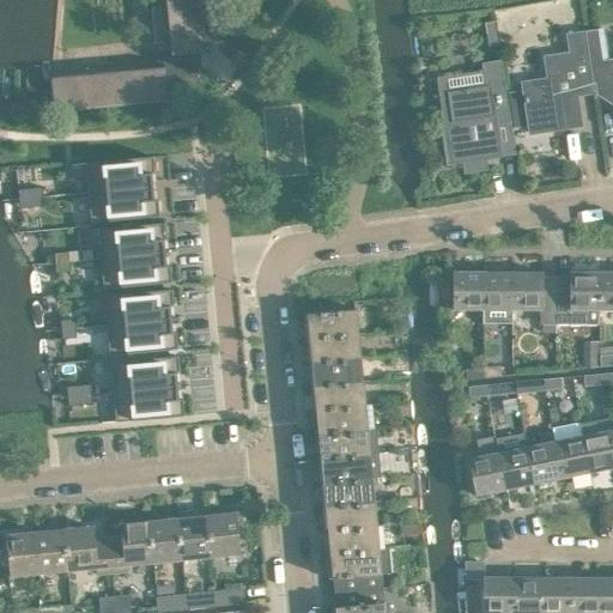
[(66,77),(53,78),(56,109),(165,99),(163,85),(202,82),(201,73),(201,71),(199,52),(208,50),(202,0),(150,0),(157,53),(158,65),(65,73),(66,77)]
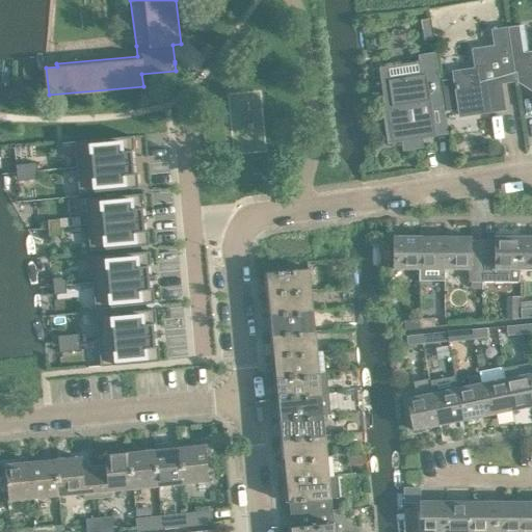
[(429,18),(420,19),(423,41),(432,38),(429,18)]
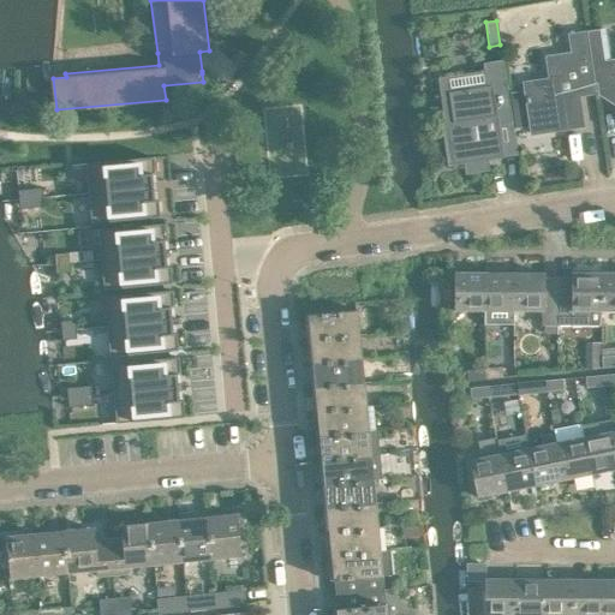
[(614,60),(610,61),(605,30),(586,34),(595,83),(596,83),(597,94),(614,91),(614,100),(614,60)]
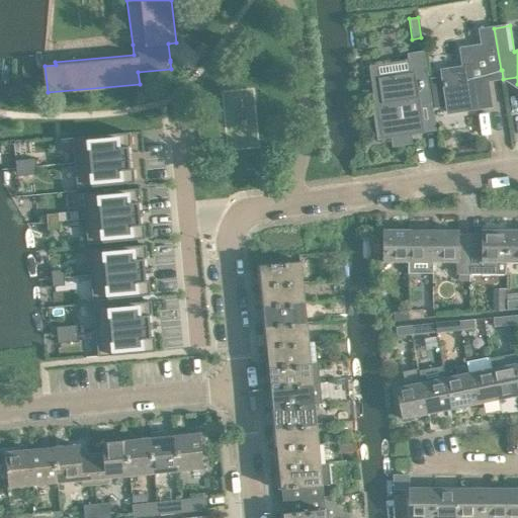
[(447,106),(448,113),(491,106),(486,81),(502,79),(501,70),(494,28),(479,30),(481,45),(459,48),(462,67),(441,70),(442,77),(429,78),(434,107),(447,106)]
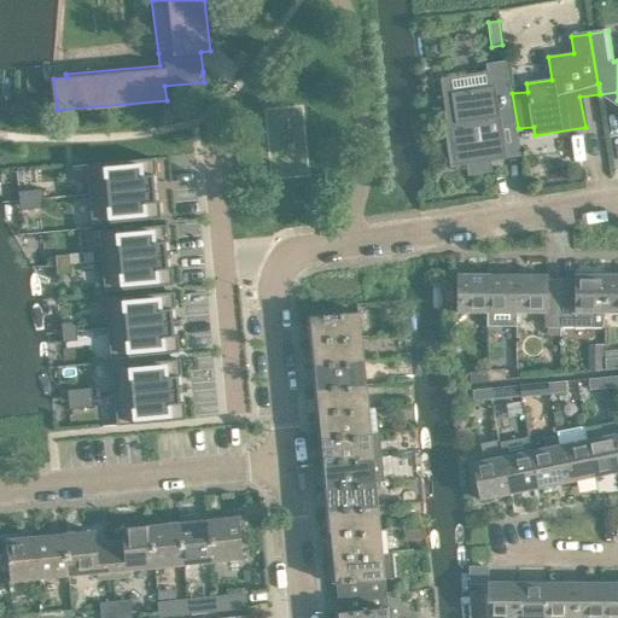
[(449,165),(505,158),(500,127),(514,124),(506,60),(483,64),(487,88),(449,94),(454,122),(443,124),(449,165)]
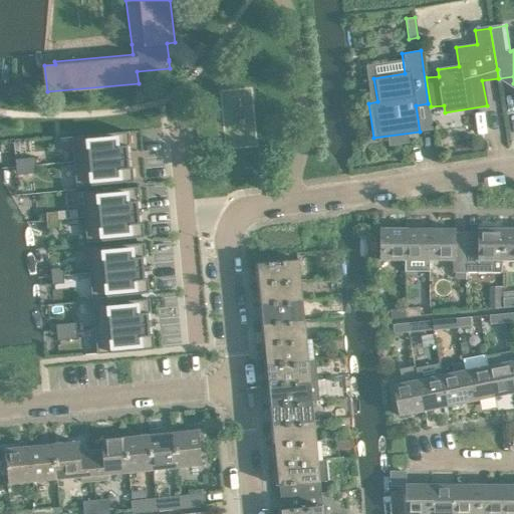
[(129,131),(71,136),(73,161),(127,157),(126,146),(130,145),(129,131)]
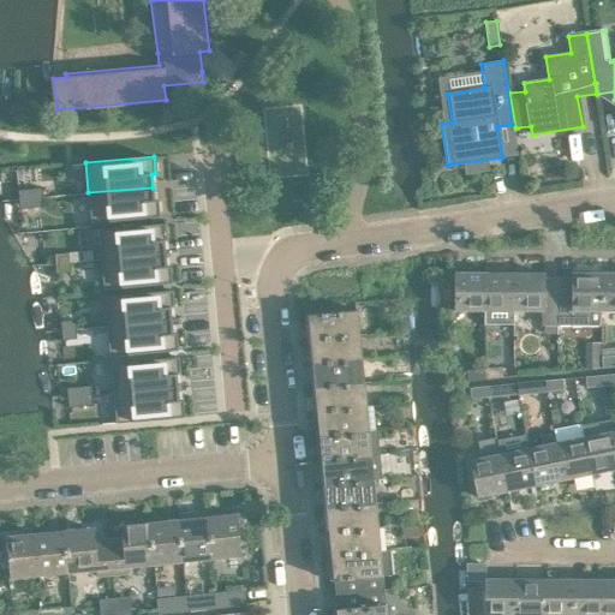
[(153,187),(88,192),(91,222),(159,216),(157,199),(154,199),(153,187)]
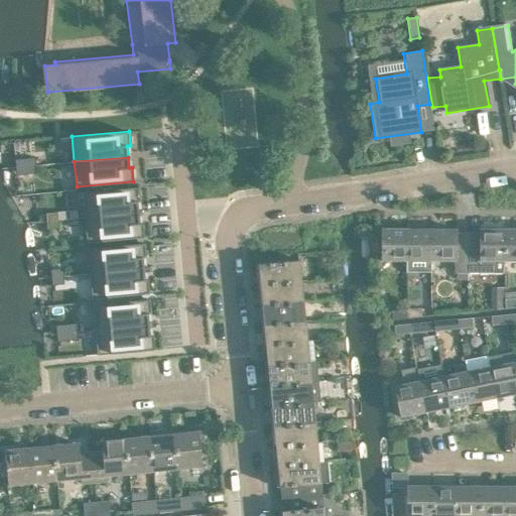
[(26,158),(14,159),(15,167),(27,166),(26,158)]
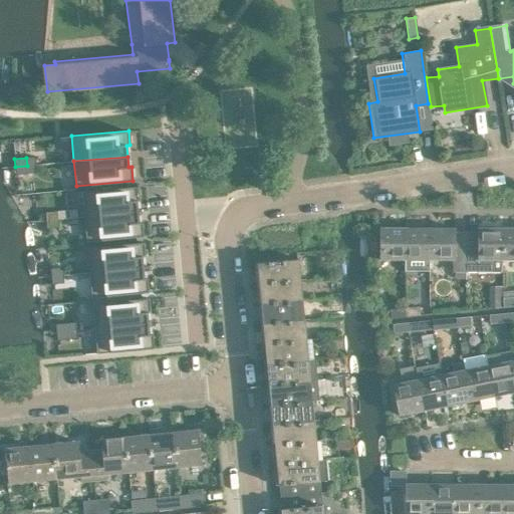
[(27,166),(15,167),(16,175),(28,174),(27,166)]
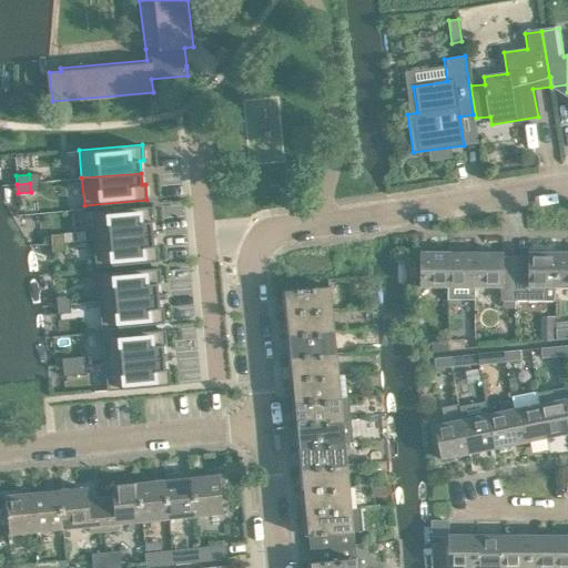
[(153,205),(90,212),(93,240),(152,234),(151,222),(154,221),(153,205)]
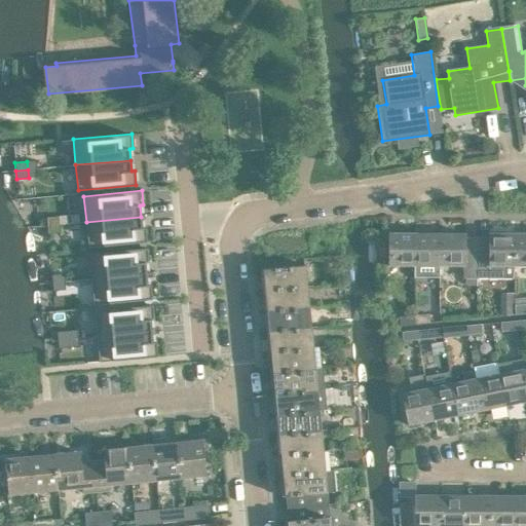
[(59,216),(46,217),(46,225),(59,224),(59,216)]
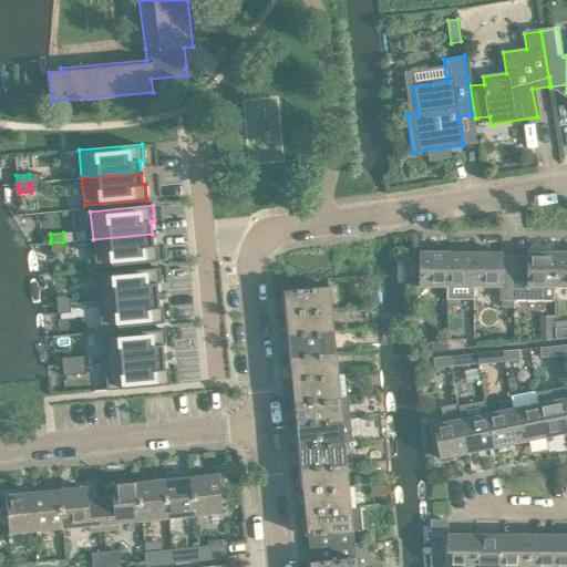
[(152,234),(93,239),(95,267),(158,260),(156,245),(153,246),(152,234)]
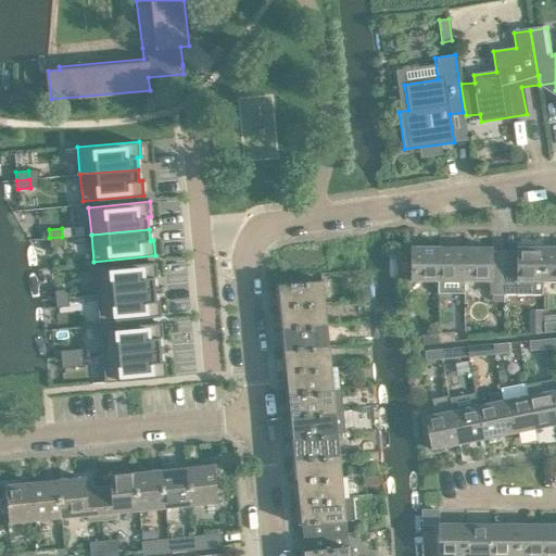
[(62,237),(49,238),(50,247),(63,245),(62,237)]
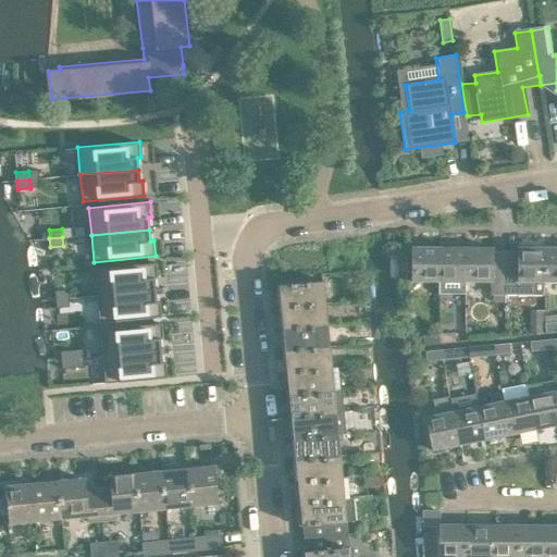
[(440,281),(440,246),(413,246),(412,281),(440,281)]
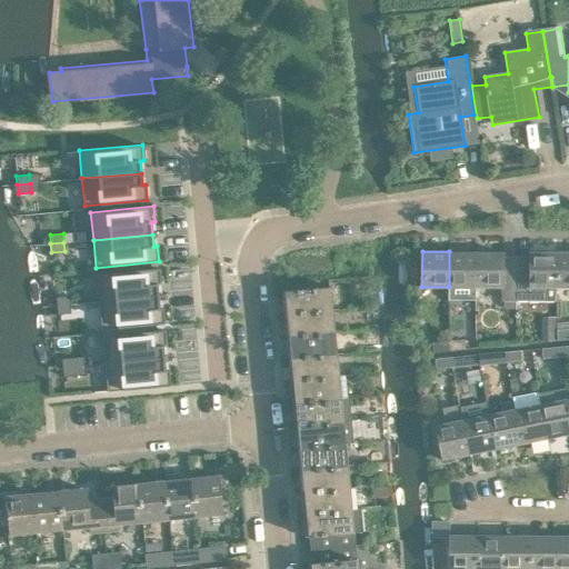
[(449,251),(449,287),(476,288),(477,252),(449,251)]
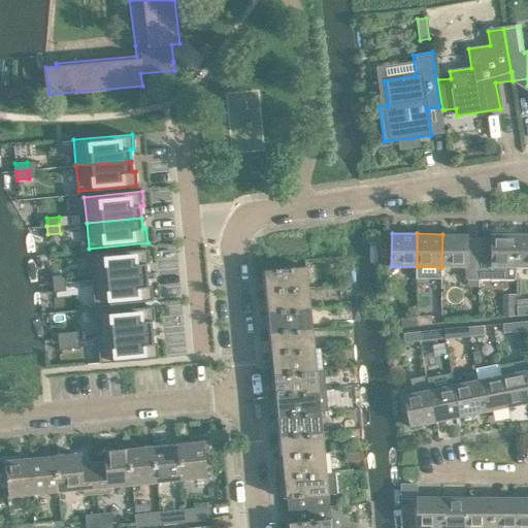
[(466,279),(477,279),(480,279),(481,238),(467,238),(467,234),(442,234),(441,267),(466,267),(466,279)]
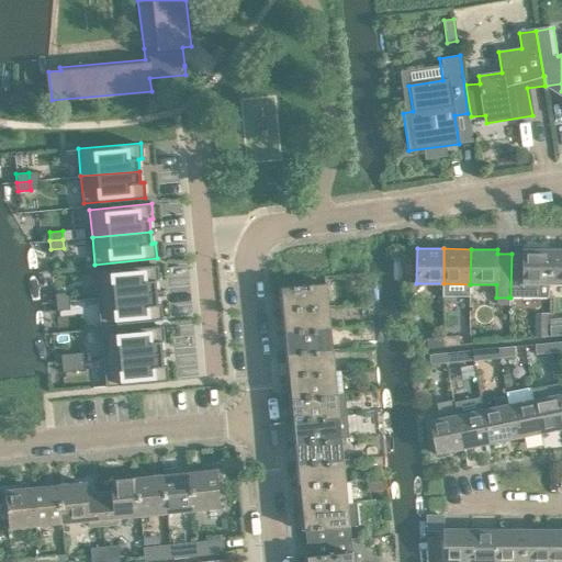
[(549,298),(549,284),(550,284),(551,250),(524,250),(524,254),(512,254),(510,298),(549,298)]
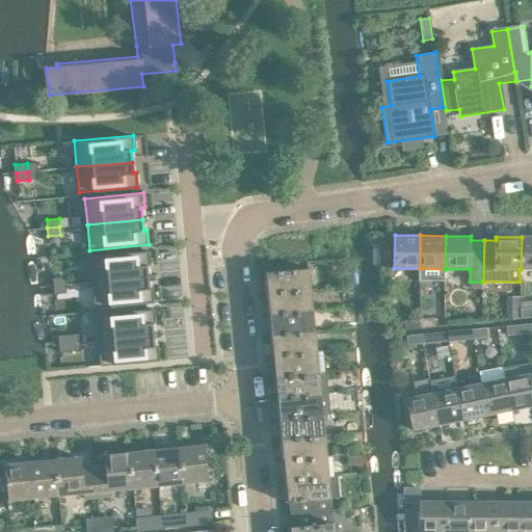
[(531,237),(522,237),(521,269),(531,269),(531,237)]
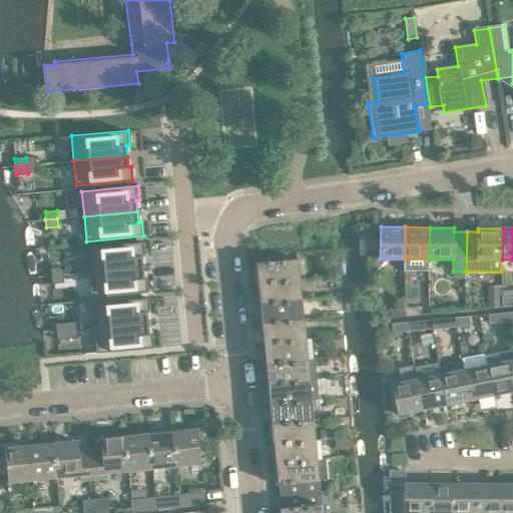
[(143,241),(86,247),(89,272),(142,267),(141,255),(144,255),(143,241)]
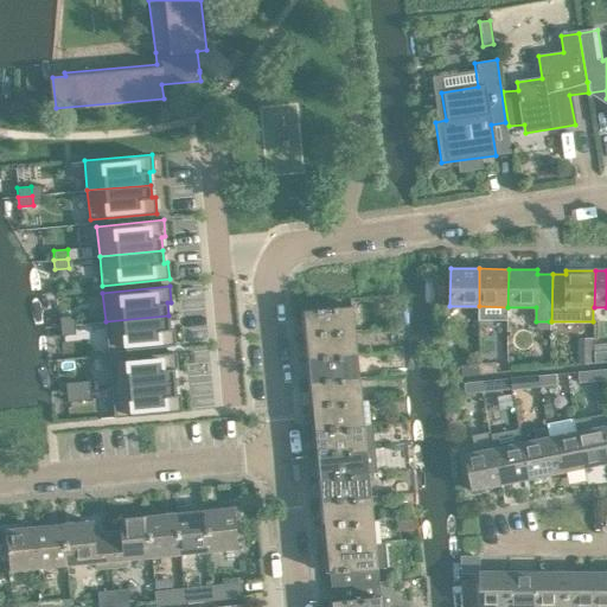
[(351,302),(302,307),(305,332),(353,327),(351,302)]
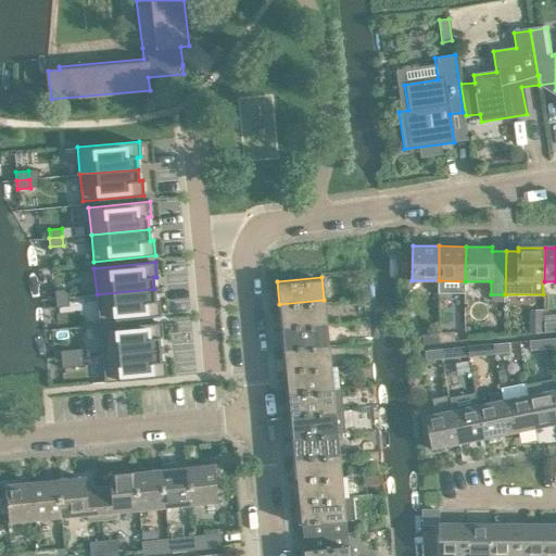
[(67,289),(54,290),(55,299),(68,298),(67,289)]
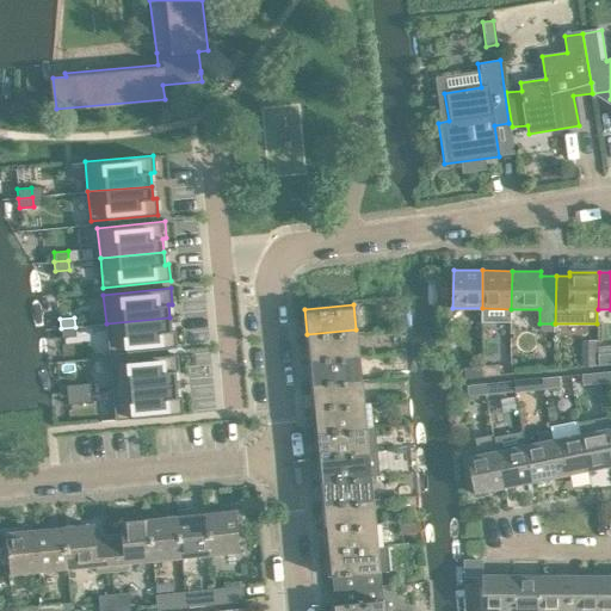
[(170,318),(106,323),(109,353),(177,347),(174,331),(171,331),(170,318)]
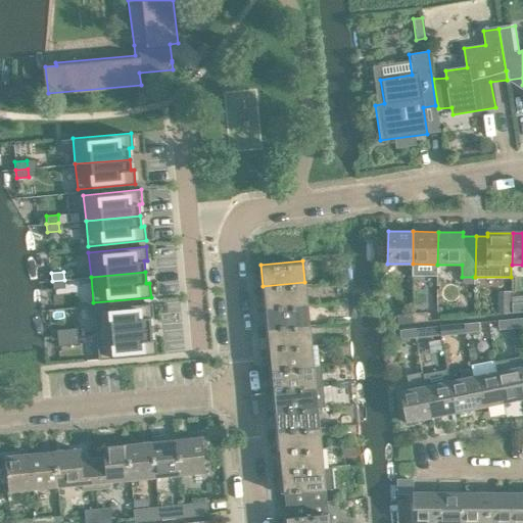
[(64,280),(52,281),(52,289),(64,288),(64,280)]
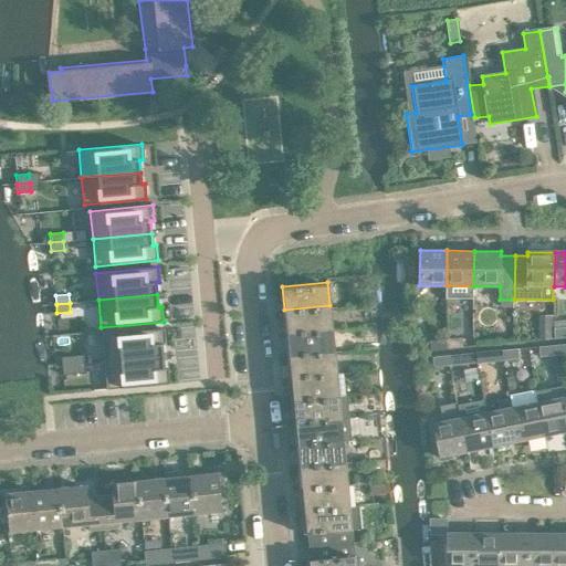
[(329,305),(284,310),(286,332),(332,328),(329,305)]
